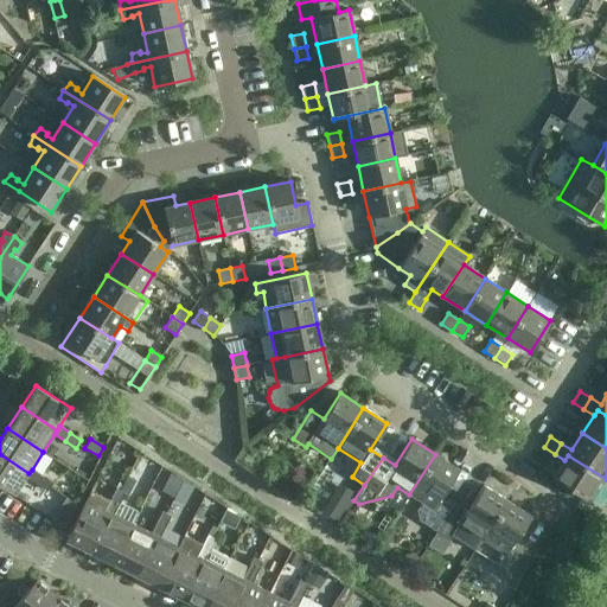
[(0,454),(0,485),(14,496),(26,478),(37,485),(42,475),(32,470),(29,473),(0,454)]
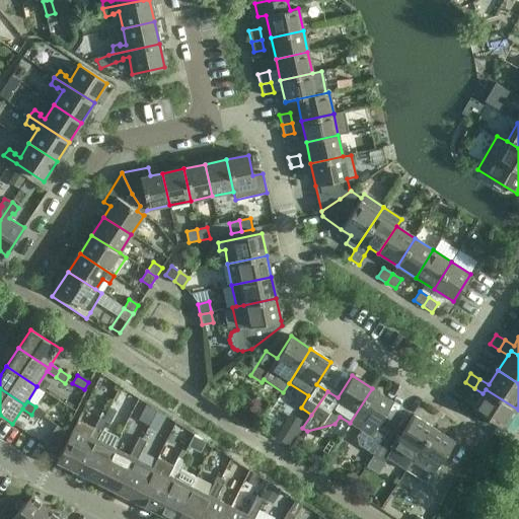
[(358,445),(362,448),(373,455),(388,431),(378,424),(392,401),(372,388),(350,423),(361,430),(356,437),(358,445)]
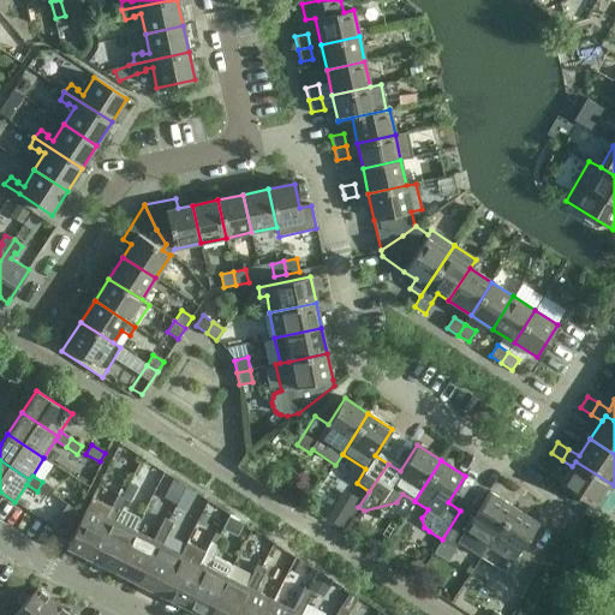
[(560,485),(598,509),(614,485),(575,461),(572,466),(560,485)]
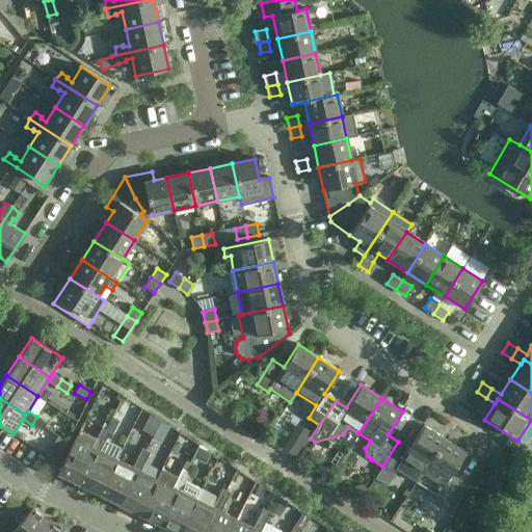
[(47,423),(36,417),(32,425),(42,431),(47,423)]
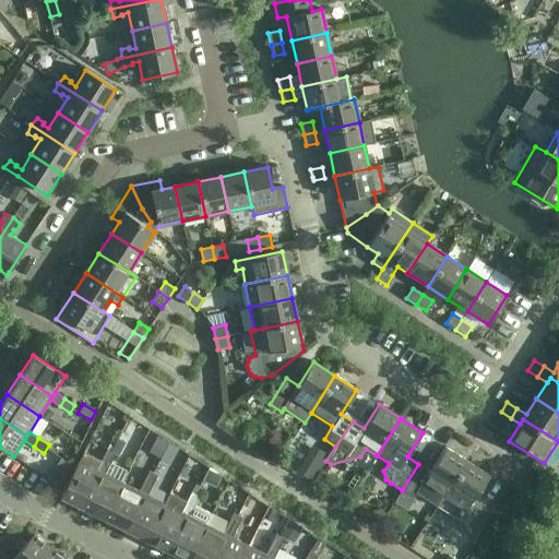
[(402,490),(394,502),(406,511),(415,498),(414,498),(416,494),(438,507),(443,498),(466,462),(445,448),(430,472),(418,464),(402,490)]
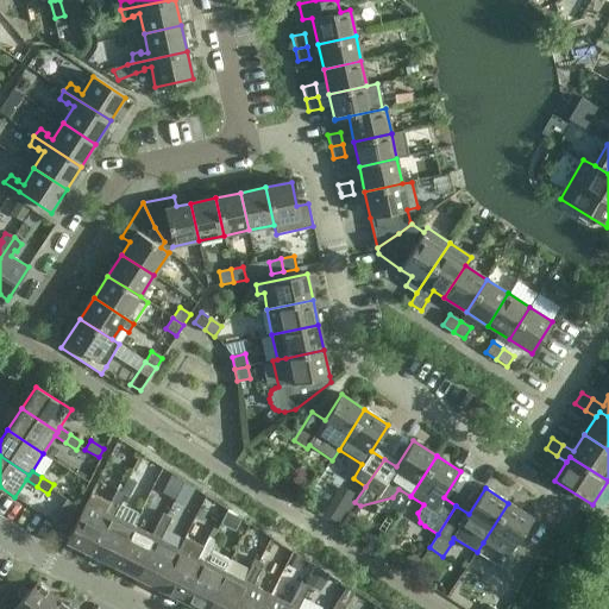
[(119,507),(125,495),(117,490),(111,502),(119,507)]
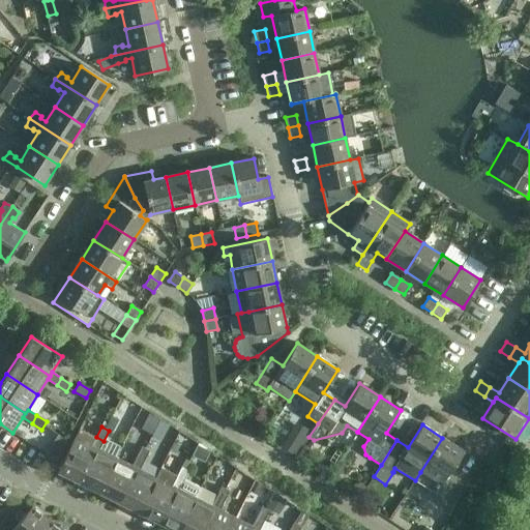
[(96,437),(91,447),(95,449),(79,482),(98,492),(115,459),(99,450),(104,441),(96,437)]
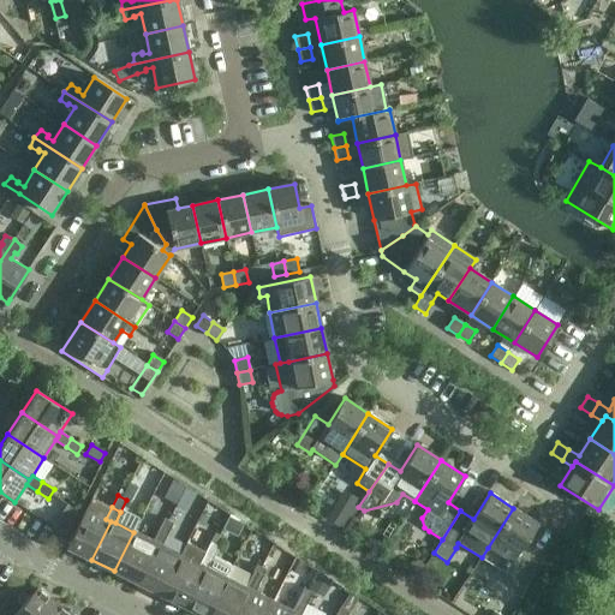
[(513,508),(488,548),(511,563),(502,578),(514,586),(533,557),(520,550),(537,524),(513,508)]
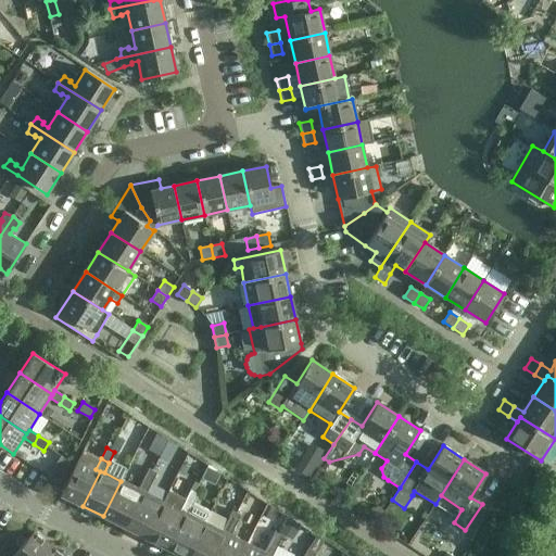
[(100,471),(96,469),(78,460),(61,495),(83,506),(100,471)]
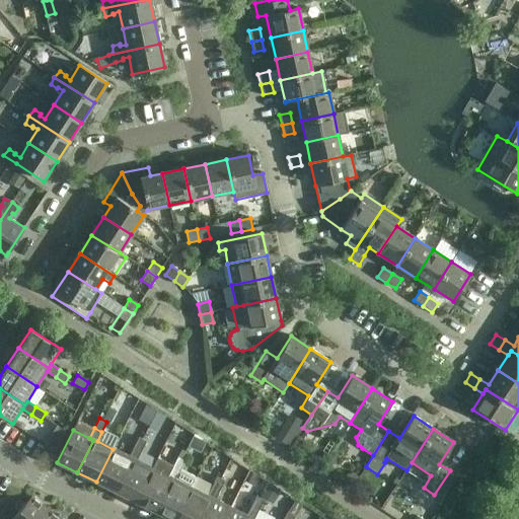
[(146,441),(139,438),(134,448),(141,451),(146,441)]
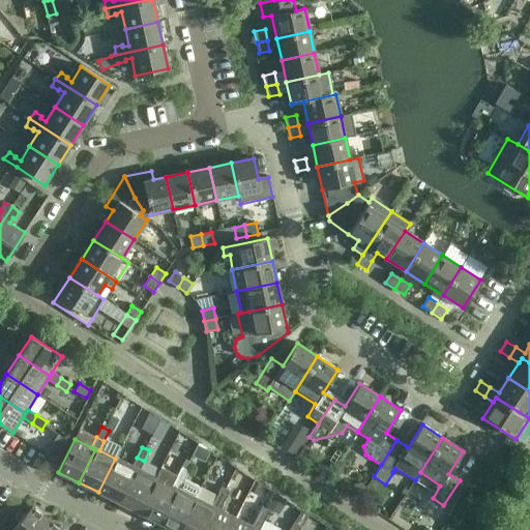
[(119,502),(139,512),(155,479),(139,471),(144,461),(137,458),(131,467),(136,469),(119,502)]
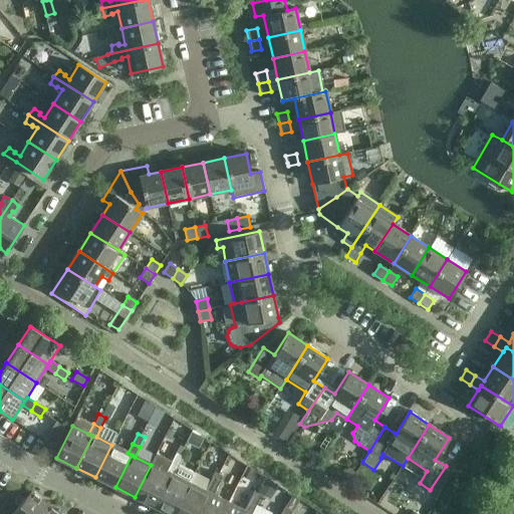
[(95,477),(115,487),(132,455),(127,453),(111,445),(95,477)]
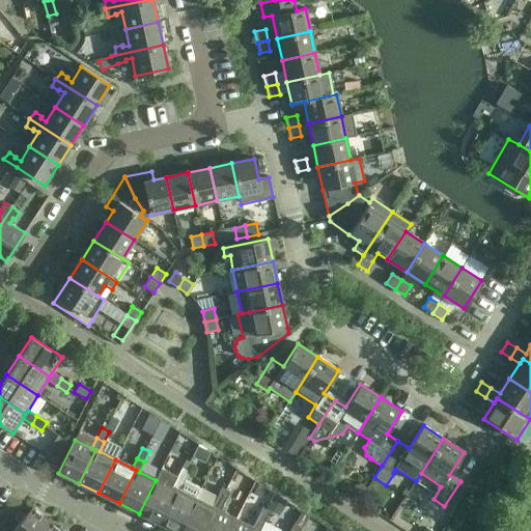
[(336,467),(328,480),(335,485),(343,472),(336,467)]
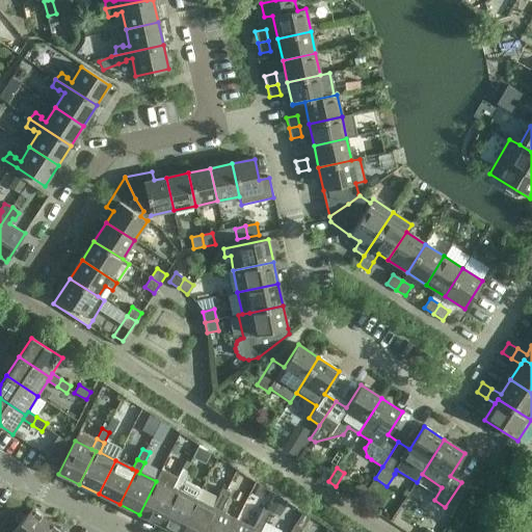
[(190,473),(182,469),(178,478),(177,479),(185,483),(185,482),(190,473)]
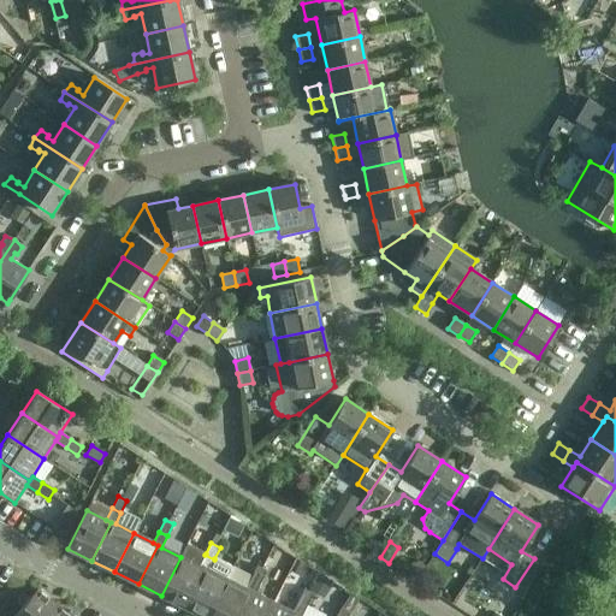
[(181,557),(161,596),(184,606),(203,568),(200,566),(205,555),(206,554),(187,544),(181,557)]
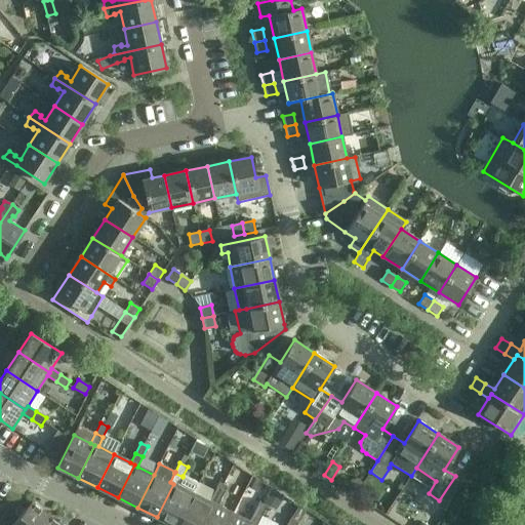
[(157,517),(172,524),(177,524),(194,494),(199,484),(183,476),(183,477),(174,473),(170,482),(173,484),(157,517)]
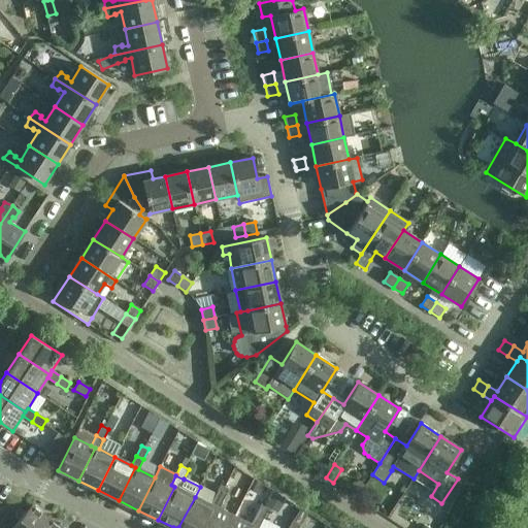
[(223,499),(228,489),(221,485),(216,494),(216,495),(223,499)]
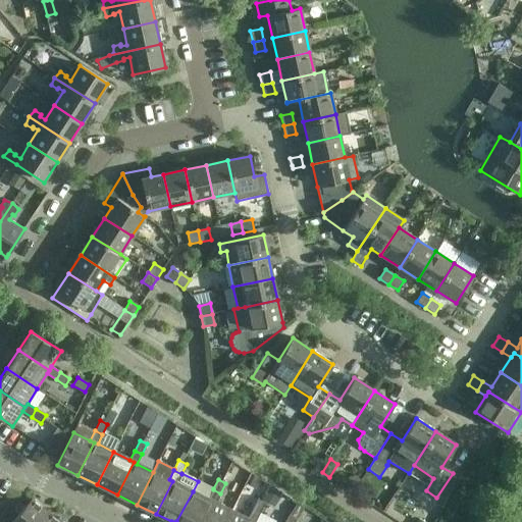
[(193,491),(176,521),(201,521),(212,502),(208,500),(213,489),(213,488),(198,481),(193,491)]
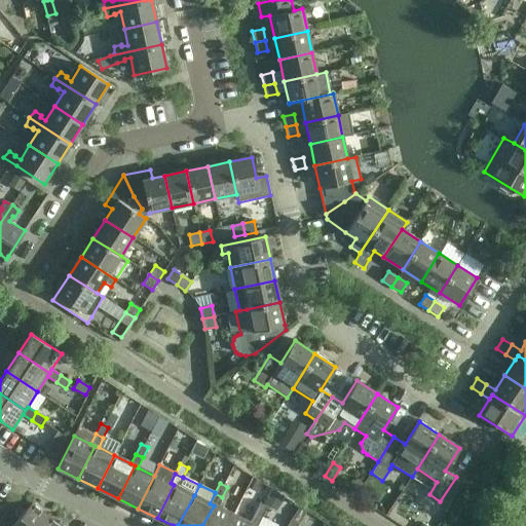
[(202,525),(227,525),(233,515),(218,508),(222,497),(215,493),(210,503),(214,505),(202,525)]
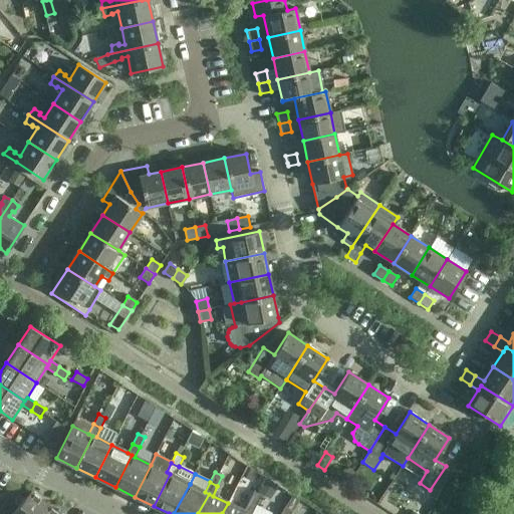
[(41,513),(48,506),(31,492),(12,513),(41,513)]
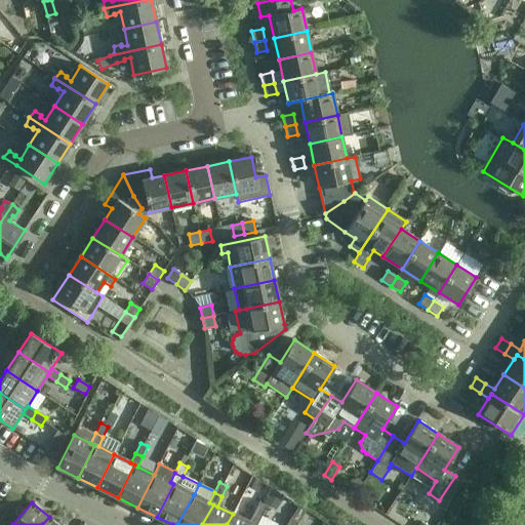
[(261,516),(267,507),(258,502),(253,513),(261,516)]
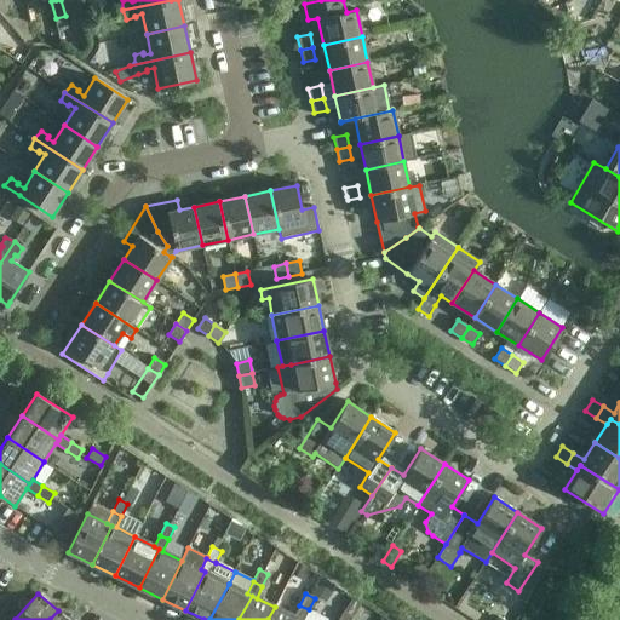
[(299,606),(294,616),(298,619),(297,619),(303,619),(309,609),(299,606)]
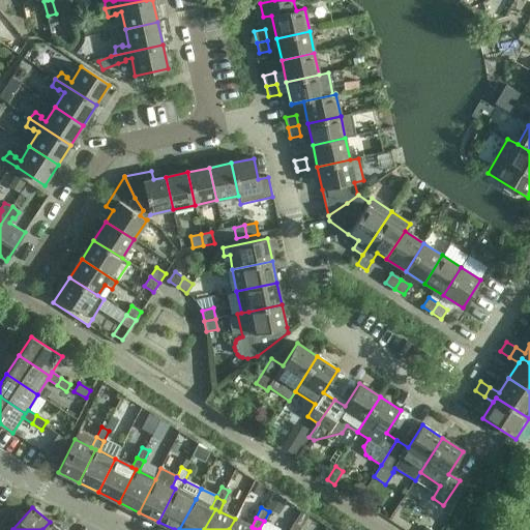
[(229,529),(254,529),(255,529),(252,527),(235,519),(229,529)]
